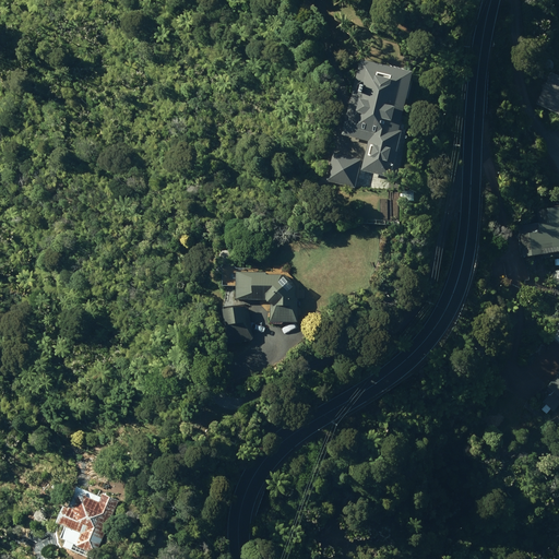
[(363,169),(392,177),(404,130),(401,130),(415,71),(363,58),(344,133),(370,141),(363,169)]
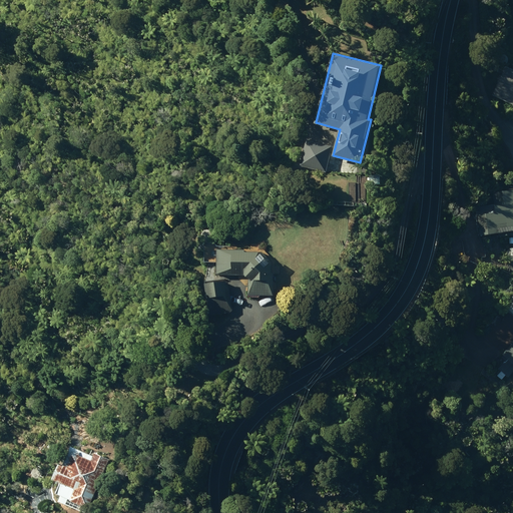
[(494,94),(512,103),(512,67),(508,65),(494,94)]
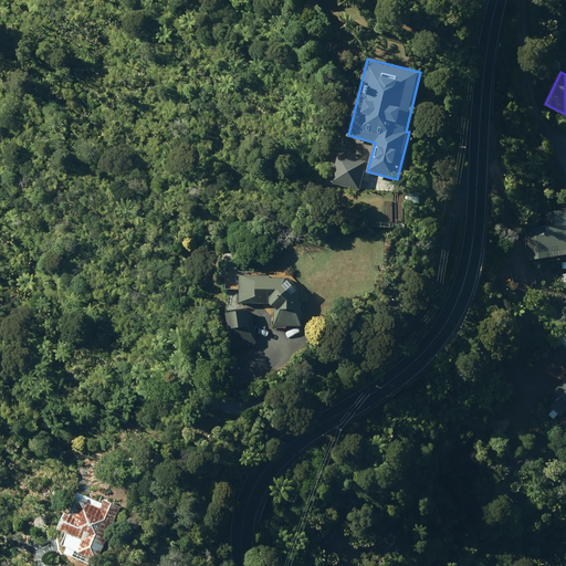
[(333,182),(362,189),(368,160),(339,154),(333,182)]
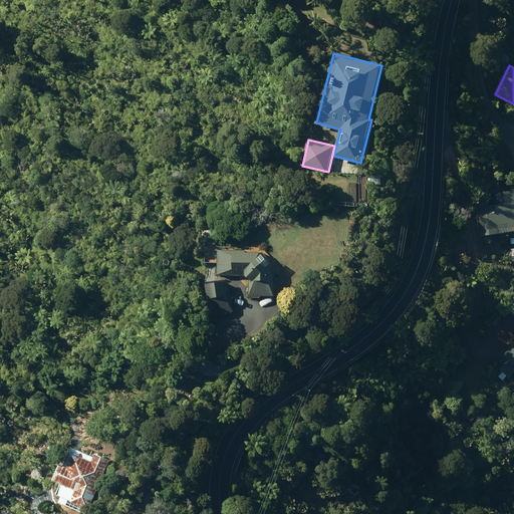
[(382,175),(371,175),(371,185),(382,185),(382,175)]
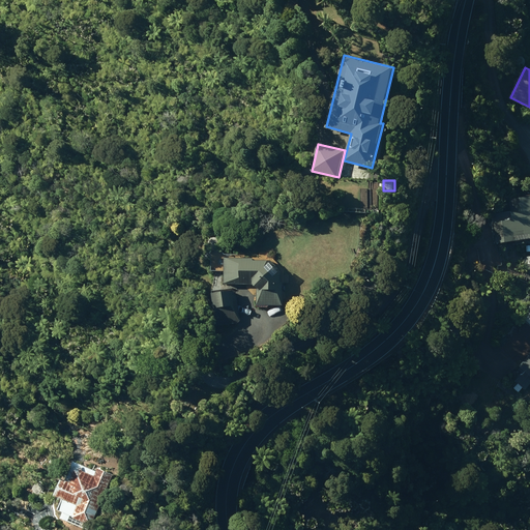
[(520,241),(520,244),(529,242),(529,197),(511,199),(514,219),(494,222),(497,243),(520,241)]
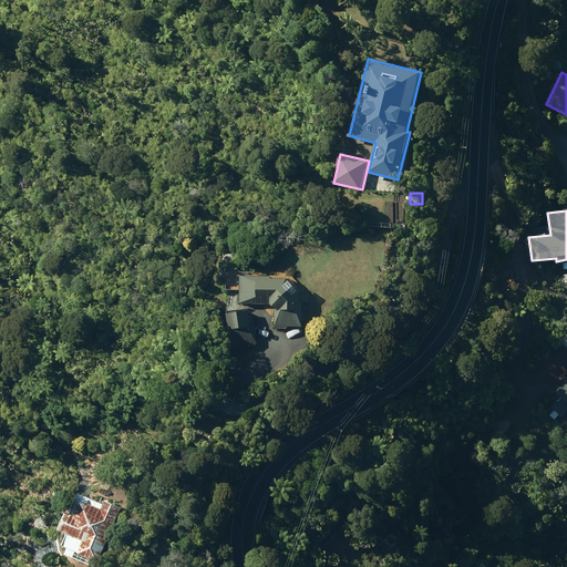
[(276,326),(303,327),(303,301),(301,301),(301,289),(291,278),(271,278),(271,276),(241,276),(241,303),(271,303),(276,309),(276,326)]
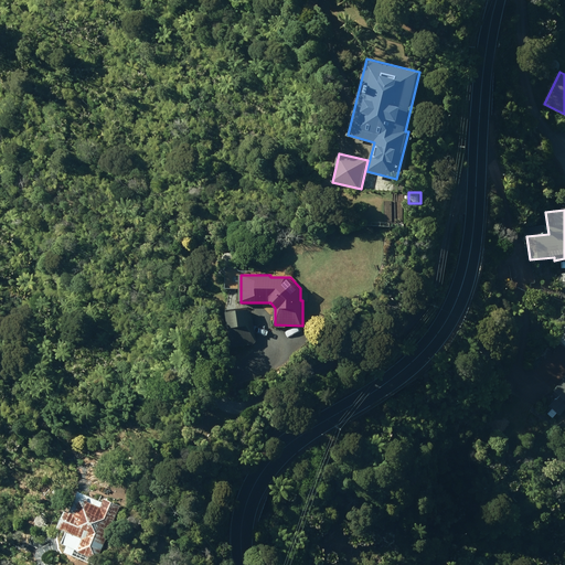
[(227,312),(232,348),(254,344),(257,341),(253,313),(249,310),(227,312)]
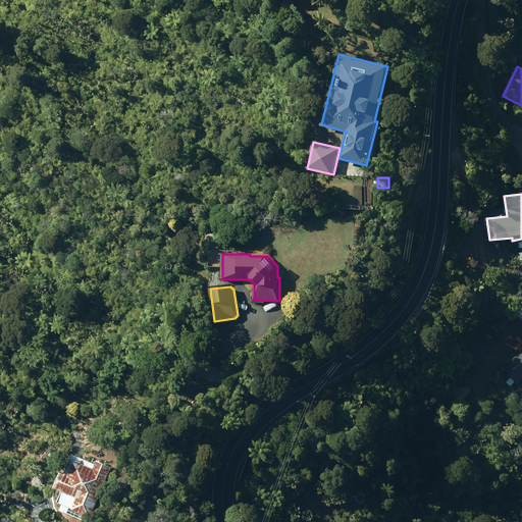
[(521,349),(513,361),(518,365),(509,375),(519,383),(521,380),(521,349)]
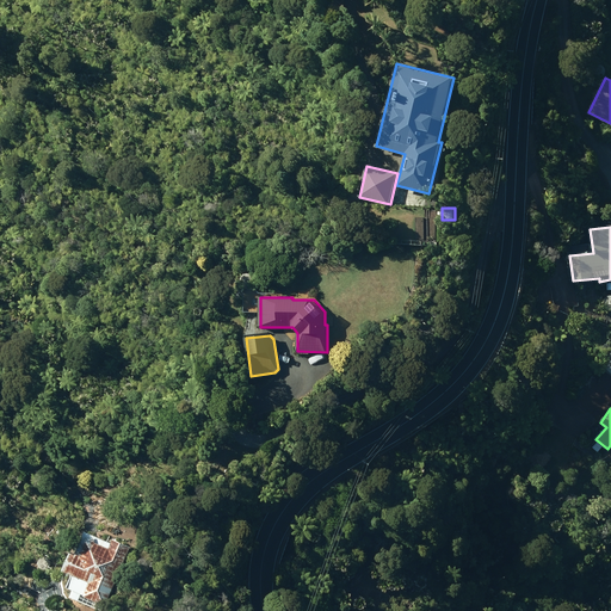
[(85,596),(84,597),(106,606),(133,547),(115,538),(110,549),(97,543),(94,538),(82,543),(85,548),(81,555),(72,551),(63,572),(73,575),(68,588),(85,596)]
